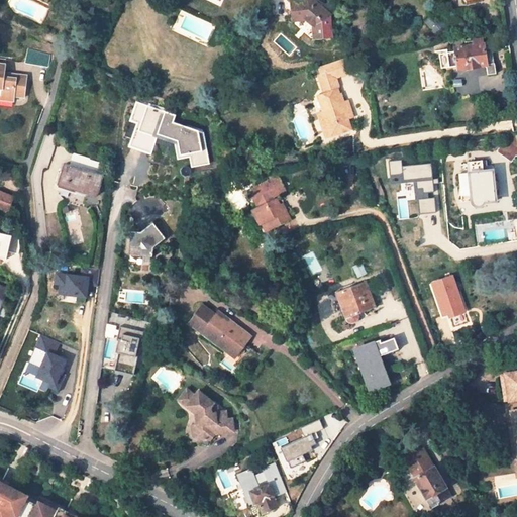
[(313,1),(294,3),(295,19),(307,18),(315,24),(316,36),(332,35),(330,17),(313,1)]
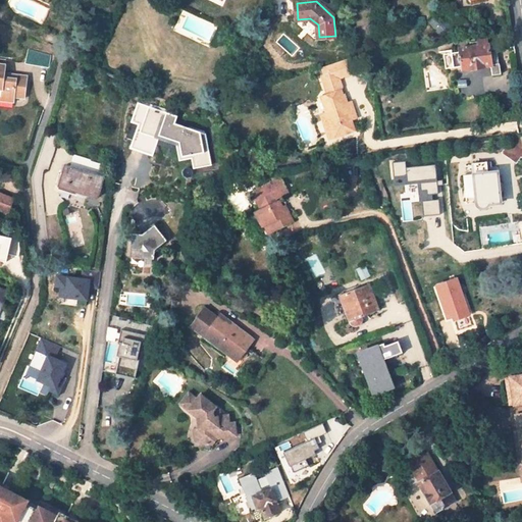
[(437,14),(429,20),(436,29),(439,25),(437,23),(442,19),(437,14)]
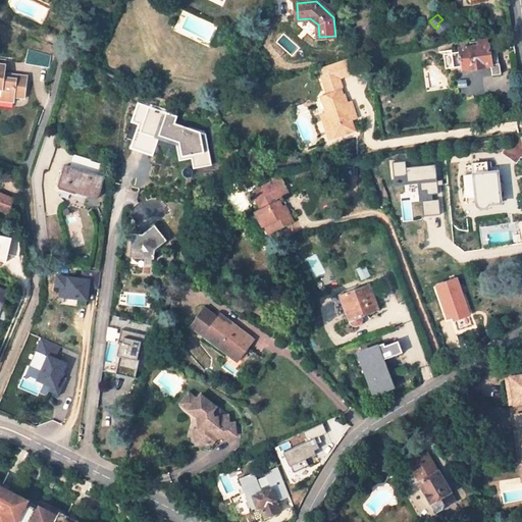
[(439,33),(445,32),(450,28),(442,19),(437,23),(439,25),(436,29),(439,33)]
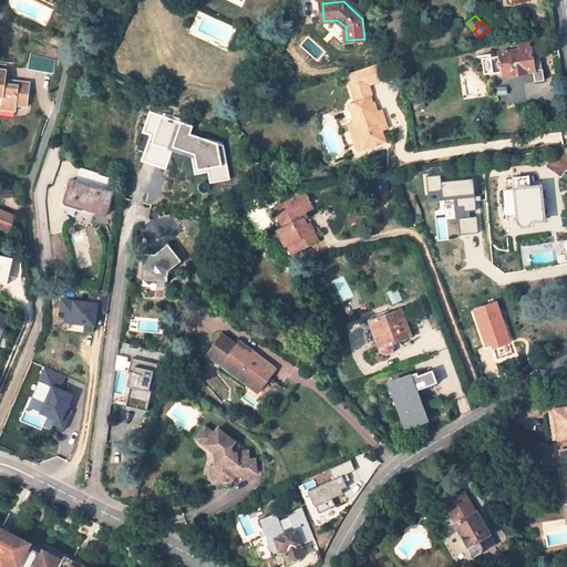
[(535,82),(544,81),(542,69),(539,54),(533,55),(532,48),(529,48),(529,43),(518,44),(519,50),(500,52),(500,55),(502,71),(503,76),(534,72),(535,82)]
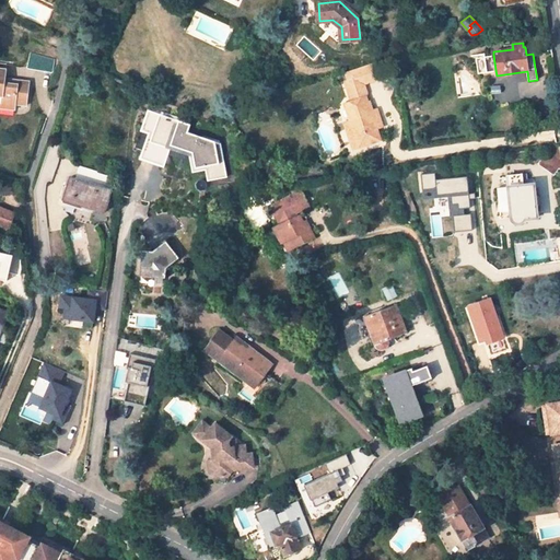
[(487,71),(496,70),(493,55),(485,57),(487,71)]
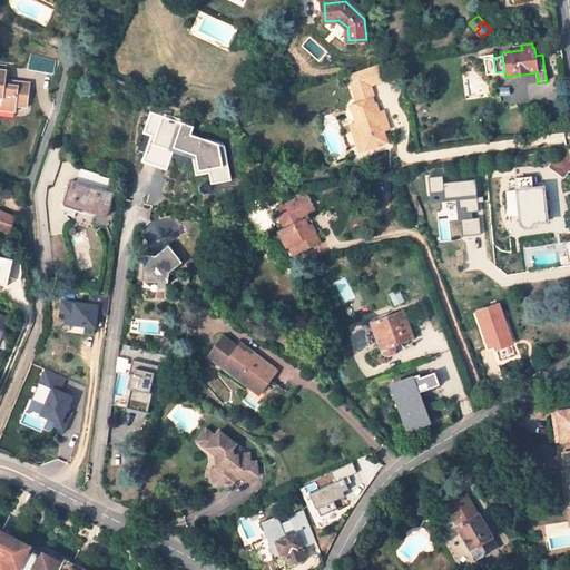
[(28,106),(31,82),(6,79),(7,66),(0,65),(0,109),(16,111),(17,105),(28,106)]
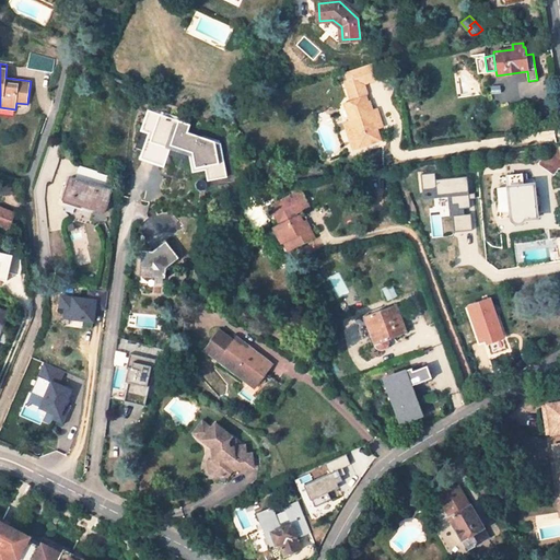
[(362,84),(377,79),(372,65),(346,73),(348,80),(351,89),(362,84)]
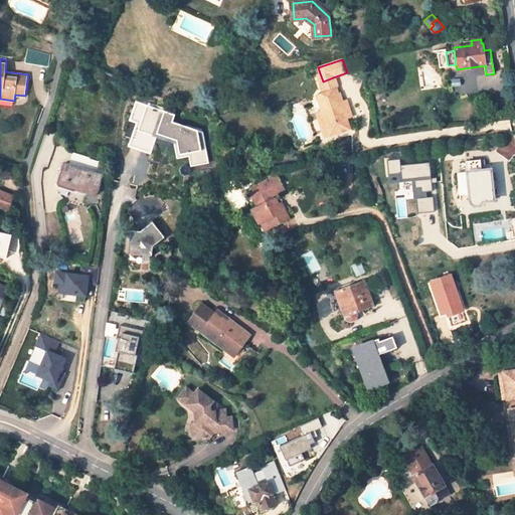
[(320,73),(317,74),(324,94),(337,90),(333,77),(323,81),(320,73)]
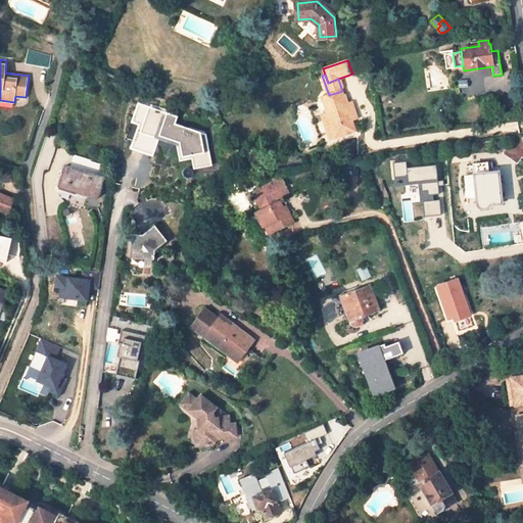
[(329,95),(324,97),(329,113),(327,113),(335,137),(355,131),(352,121),(346,104),(342,91),(329,95)]
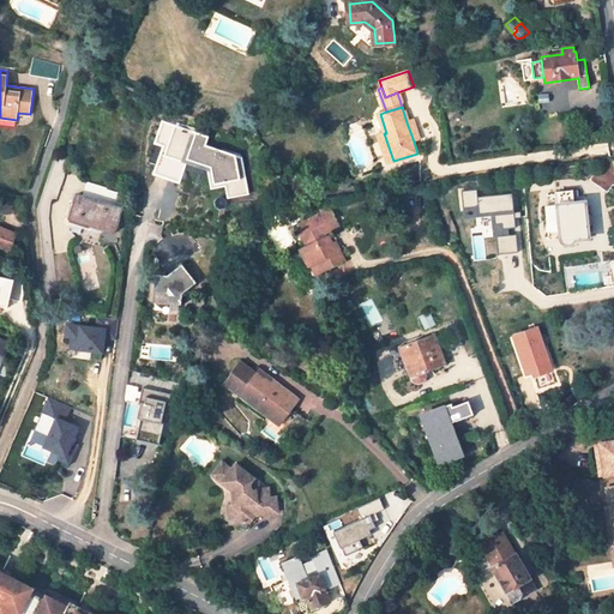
[(250,194),(242,158),(206,146),(210,138),(162,121),(155,145),(163,148),(154,175),(180,185),(188,161),(211,169),(215,186),(229,184),(232,198),(250,194)]
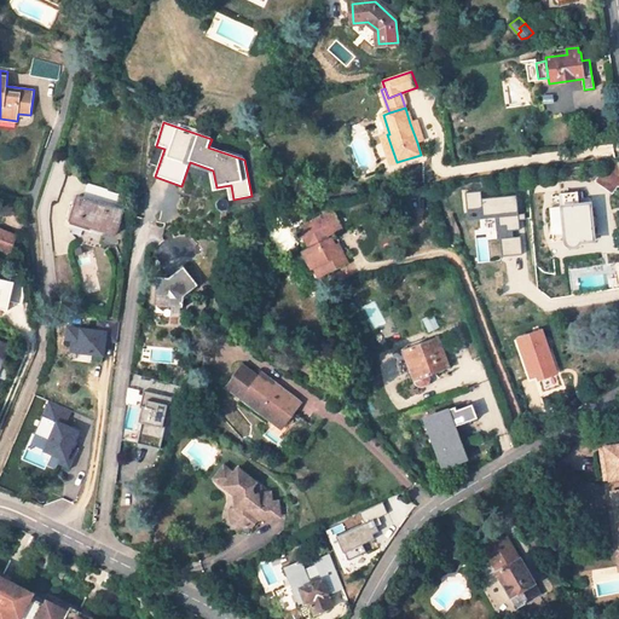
[(423,140),(416,122),(410,123),(417,143),(423,140)]
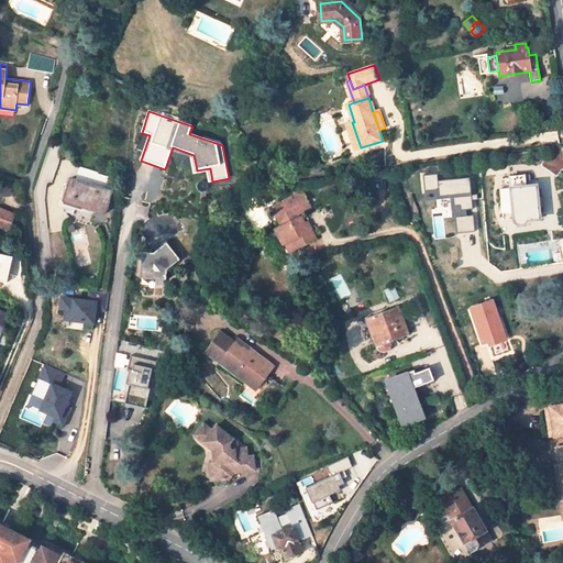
[(346,124),(355,150),(361,147),(352,122),(346,124)]
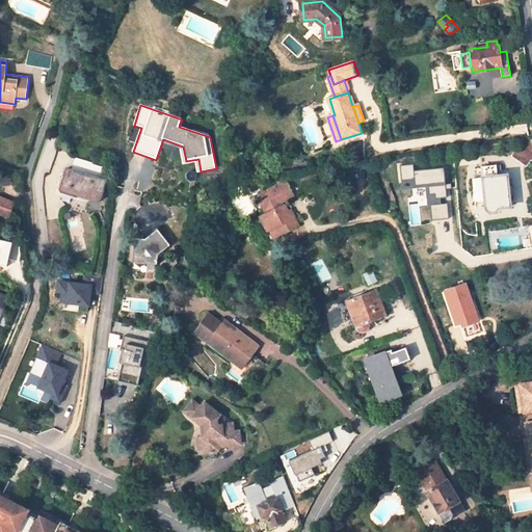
[(511,154),(526,166),(531,160),(531,136),(516,139),(517,148),(511,154)]
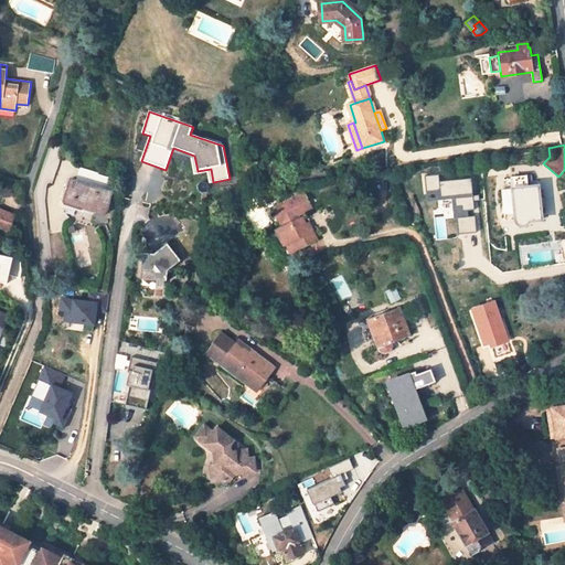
[(80,171),(76,181),(113,193),(116,182),(80,171)]
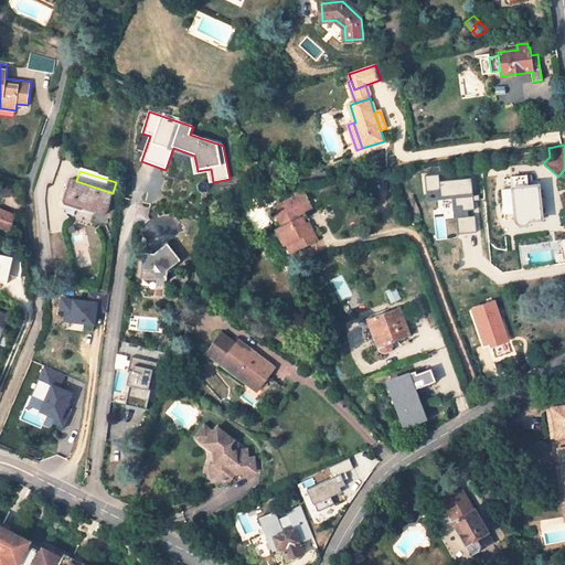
[(441,176),(427,177),(428,192),(443,191),(443,198),(457,196),(458,208),(464,206),(465,212),(469,211),(477,211),(473,179),(441,182),(441,176)]
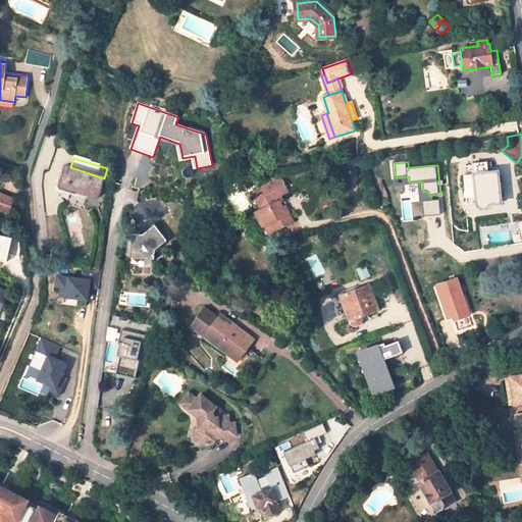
[(489,204),(491,204),(501,203),(498,171),(492,171),(491,163),(474,164),(475,173),(473,174),(473,176),(475,196),(476,206),(481,208),(484,208),(485,208),(489,205),(489,204)]
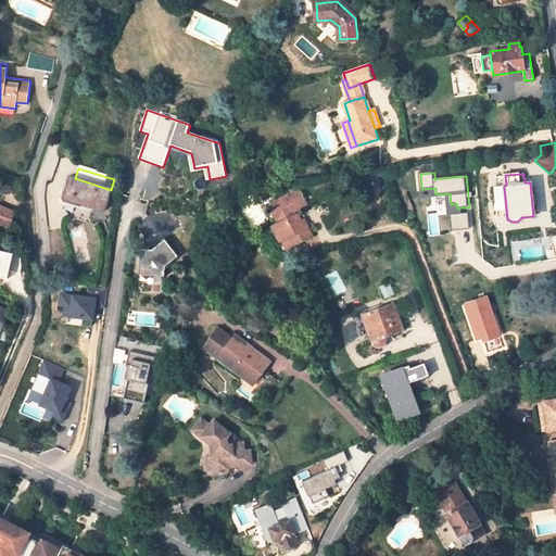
[(111,190),(71,177),(64,200),(104,212),(111,190)]
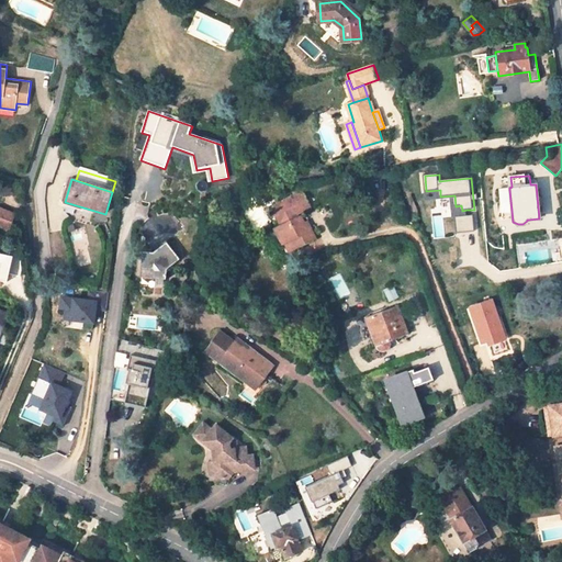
[(440,190),(426,191),(427,201),(447,199),(449,218),(457,217),(468,216),(467,210),(462,211),(461,205),(456,206),(454,195),(440,197),(440,190)]
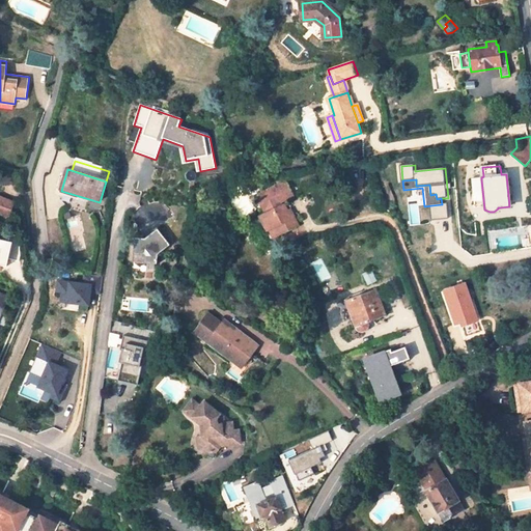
[(481,179),(472,180),(474,200),(483,199),(481,179)]
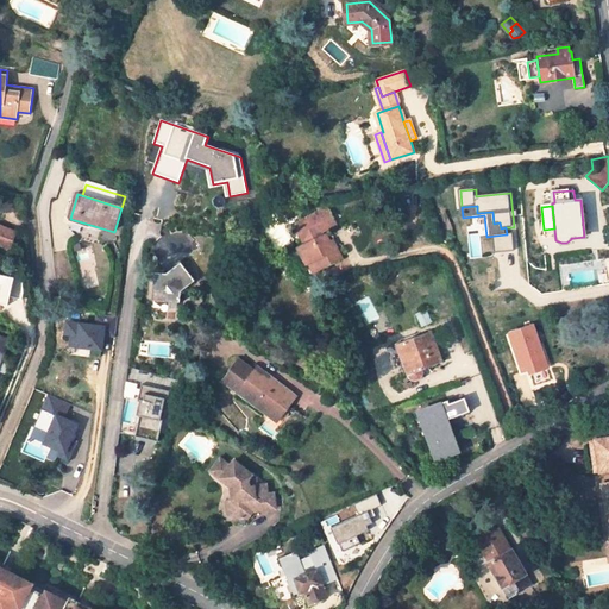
[(306,244),(297,249),(307,267),(308,267),(312,264),(316,274),(343,261),(336,245),(332,246),(330,243),(325,231),(337,225),(330,208),(305,220),(307,225),(301,228),(296,231),(302,243),(305,240),(306,244)]
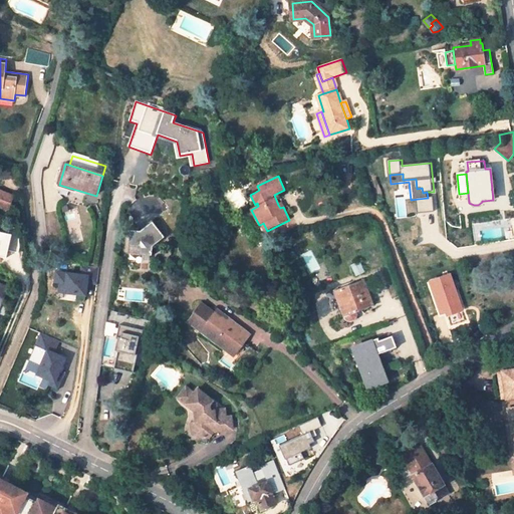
[(0,204),(10,209),(15,194),(3,190),(0,188),(0,204)]
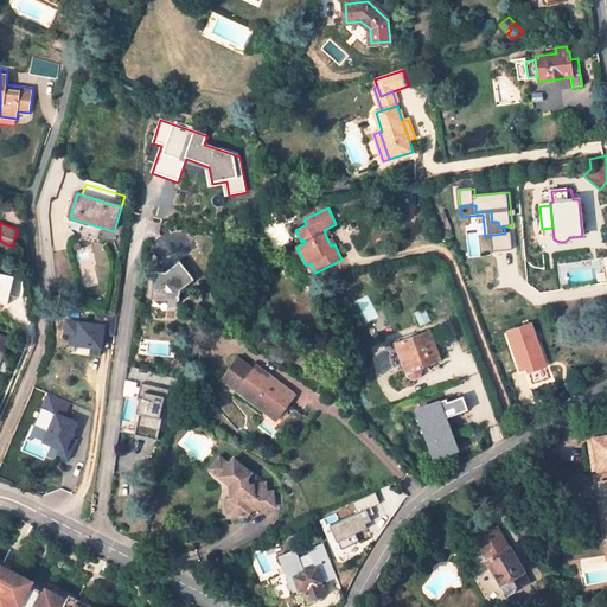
[(512,232),(505,234),(493,235),(494,253),(515,250),(512,232)]
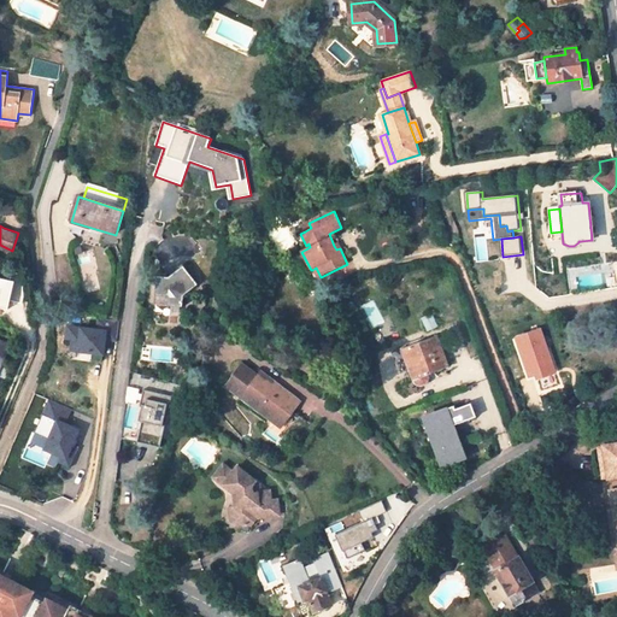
[(182,309),(183,298),(199,286),(183,266),(169,277),(157,276),(154,305),(182,309)]
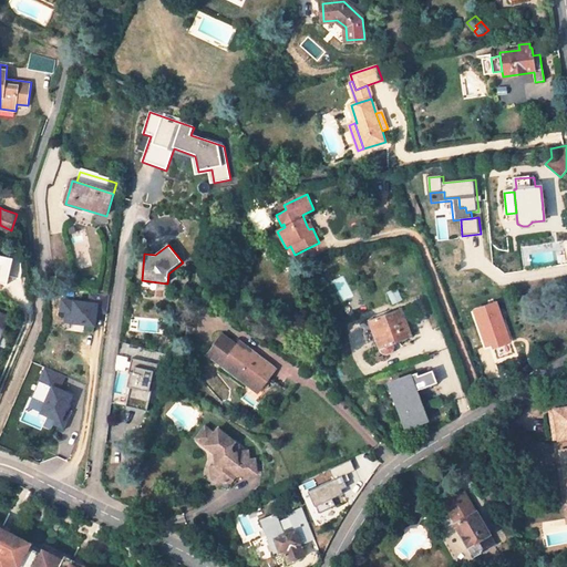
[(21,270),(19,251),(10,249),(9,257),(0,255),(0,281),(8,284),(9,276),(19,278),(21,270)]
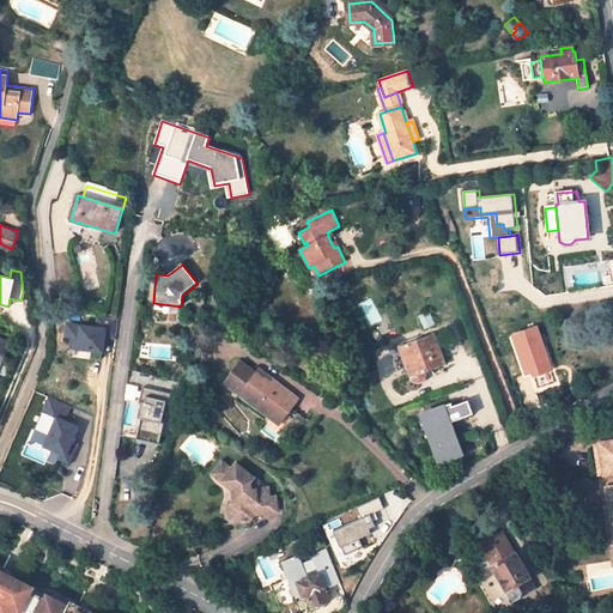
[(429,313),(419,316),(424,328),(434,325),(429,313)]
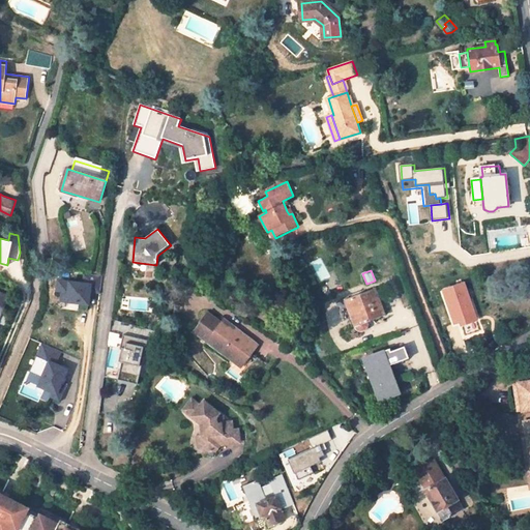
[(79,310),(89,310),(90,282),(58,281),(57,302),(79,303),(79,310)]
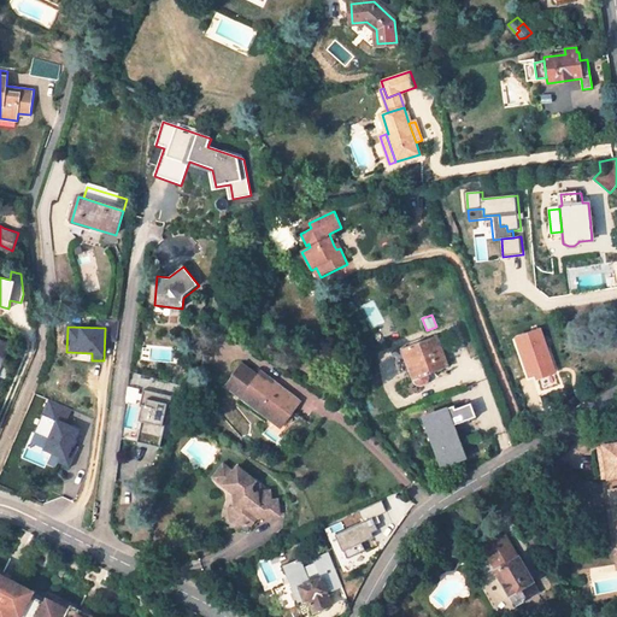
[(542,330),(518,339),(532,377),(538,375),(544,392),(560,386),(542,330)]
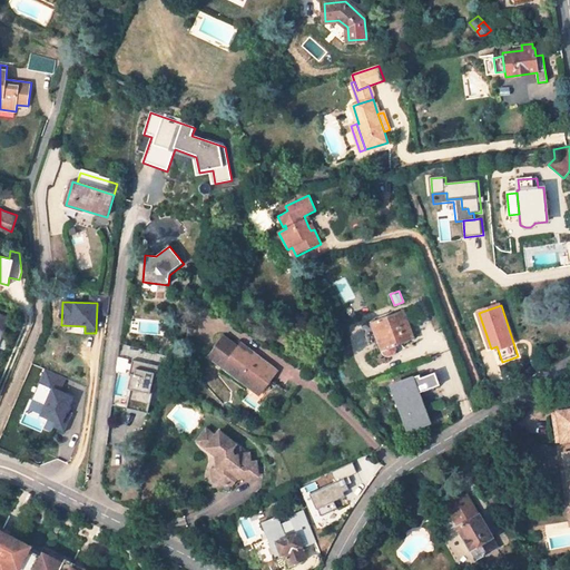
[(403,311),(371,322),(381,350),(382,351),(382,352),(383,354),(384,355),(387,355),(391,355),(392,354),(394,352),(395,351),(395,346),(414,340),(403,311)]
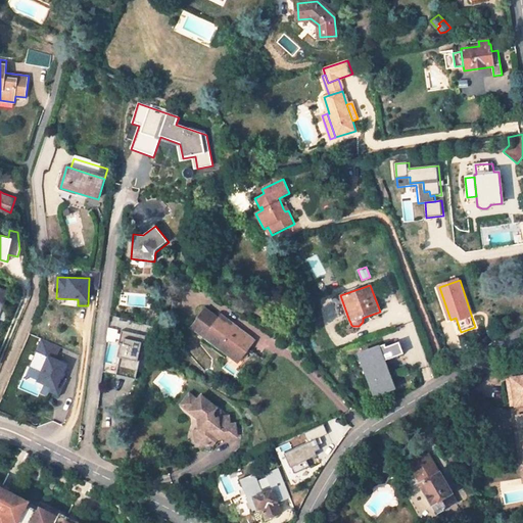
[(358,287),(331,296),(339,317),(344,315),(347,322),(349,321),(340,295),(358,289),(358,287)]
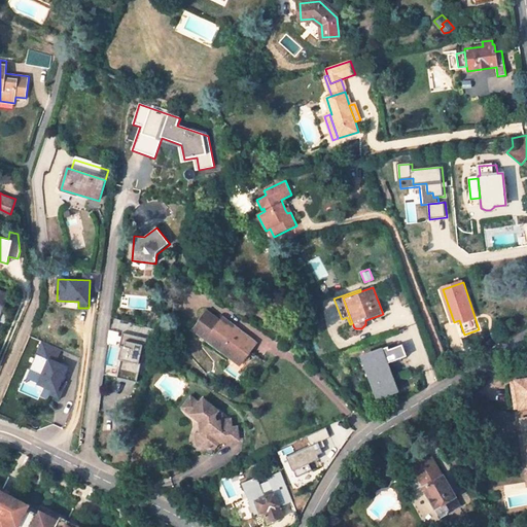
[(255,343),(222,317),(219,321),(207,312),(194,330),(206,341),(207,339),(233,358),(236,353),(244,359),(255,343)]
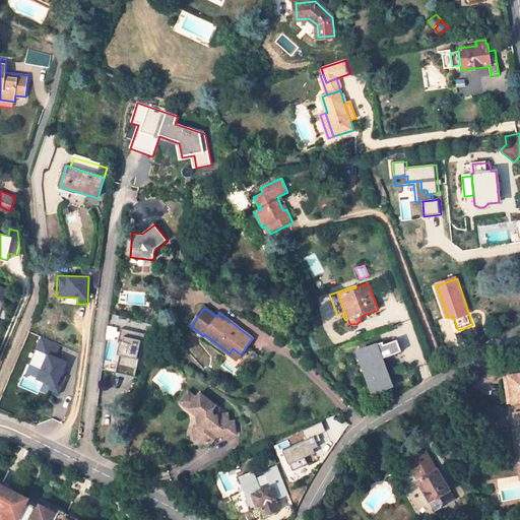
[(108,326),(105,337),(114,339),(116,328),(108,326)]
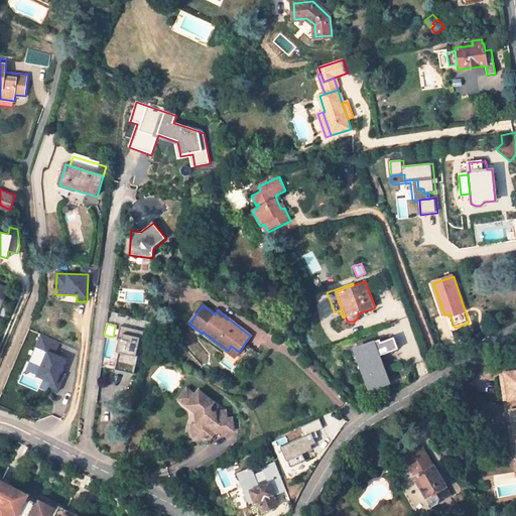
[(202,334),(234,358),(239,352),(231,346),(228,351),(203,332),(202,334)]
